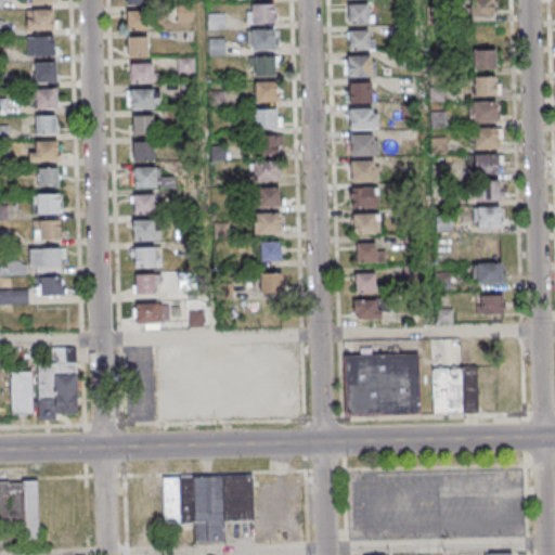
[(470,0),(472,17),(493,17),(492,0),(470,0)]
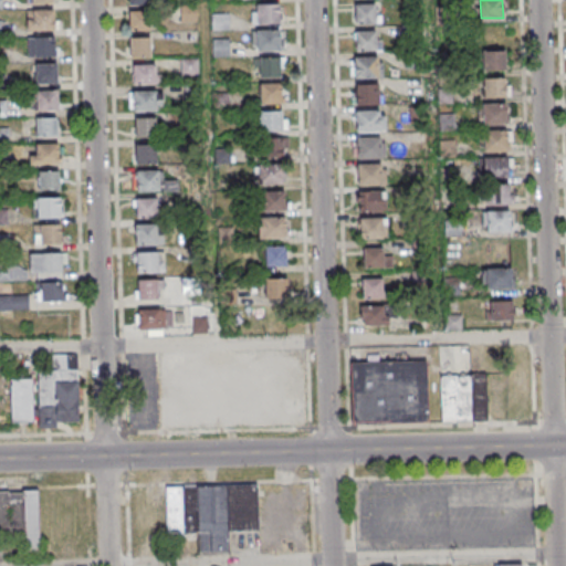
[(281,24),(281,4),(251,4),(251,24),(281,24)]
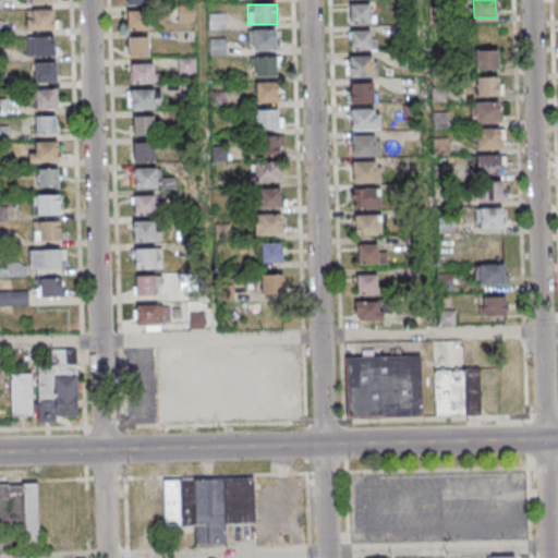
[(353,5),(375,5),(376,25),(354,25),(353,5)]
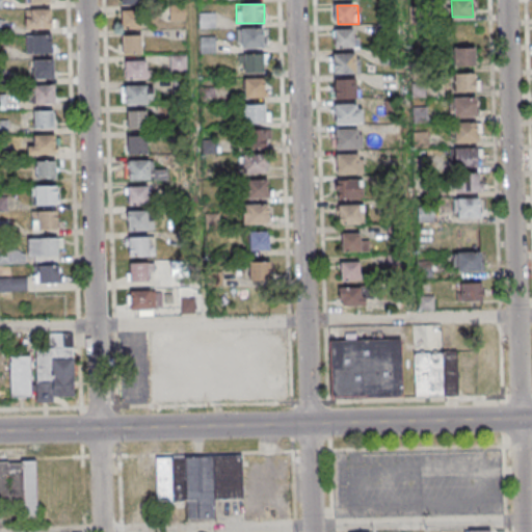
[(183,21),(183,6),(167,6),(167,21),(183,21)]
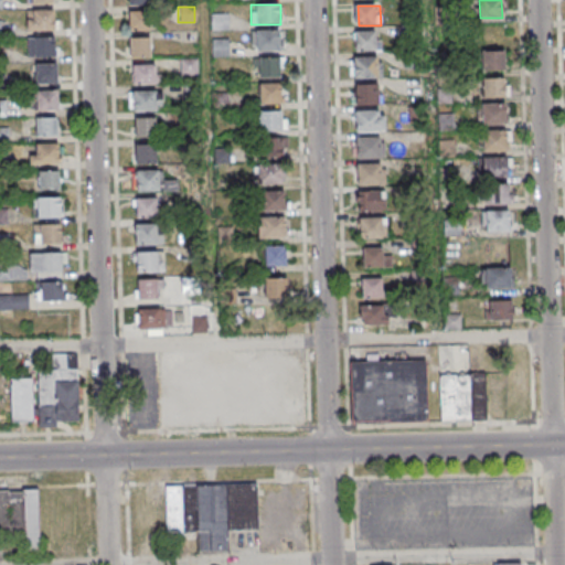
[(35,12),(57,12),(57,32),(36,32),(35,12)]
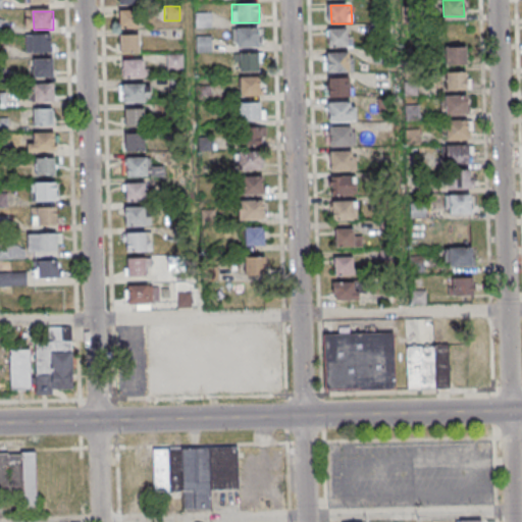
[(121,12),(142,11),(142,30),(121,30),(121,12)]
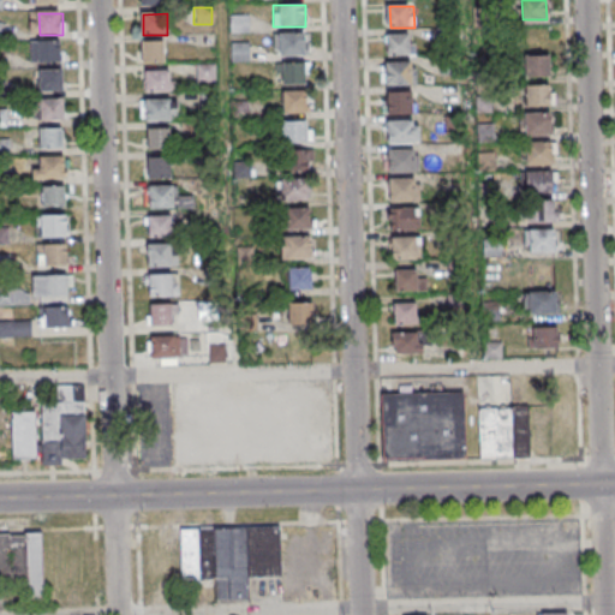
[(305,33),(274,33),(274,55),(305,55),(305,33)]
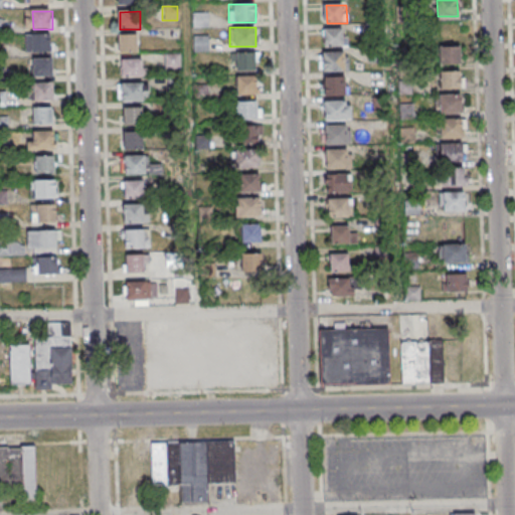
[(327,30),(347,29),(348,47),(328,48),(327,30)]
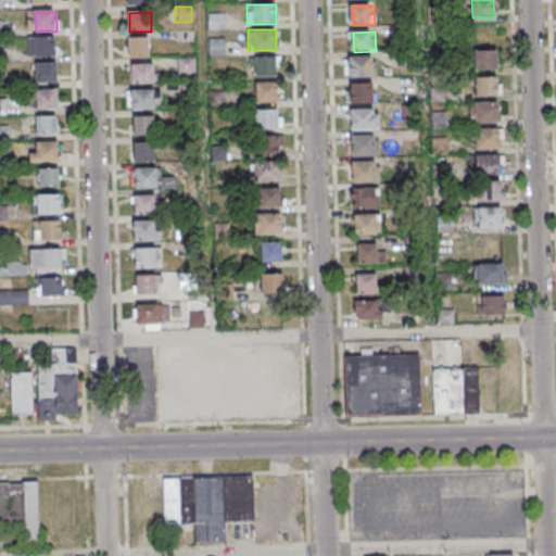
[(35,39),(57,38),(58,58),(36,59),(35,39)]
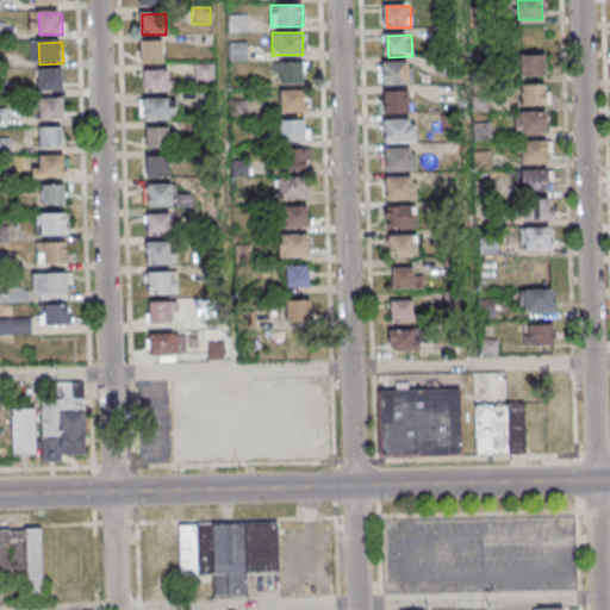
[(143,43),(167,42),(168,63),(144,64),(143,43)]
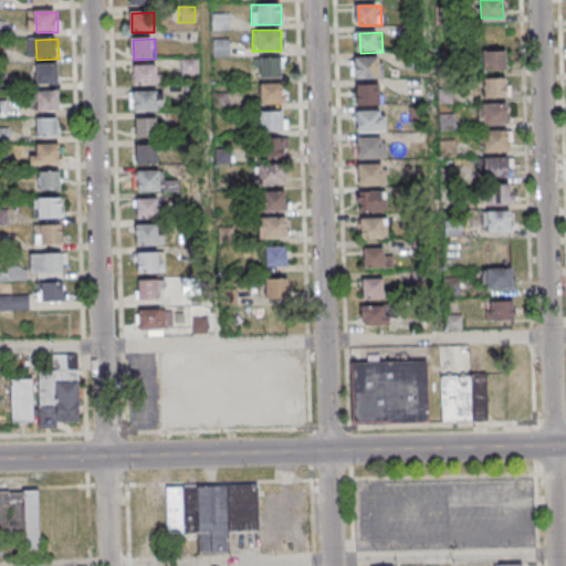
[(215,55),(227,55),(227,40),(215,40),(215,55)]
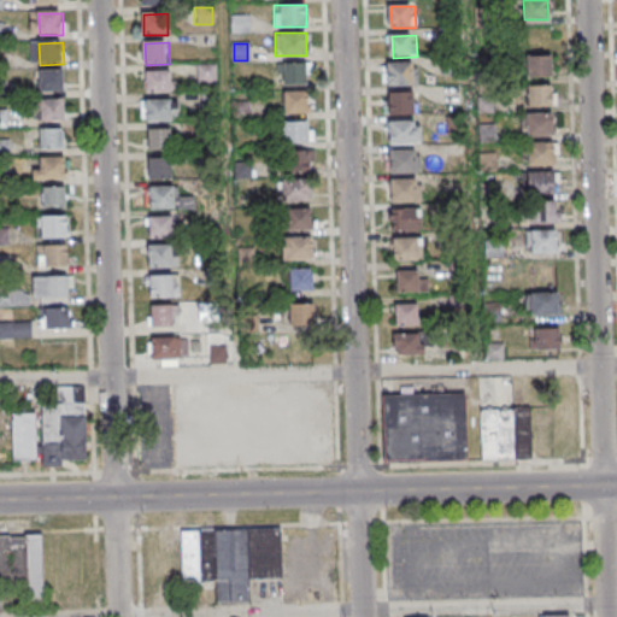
[(551,77),(551,56),(528,56),(528,77),(551,77)]
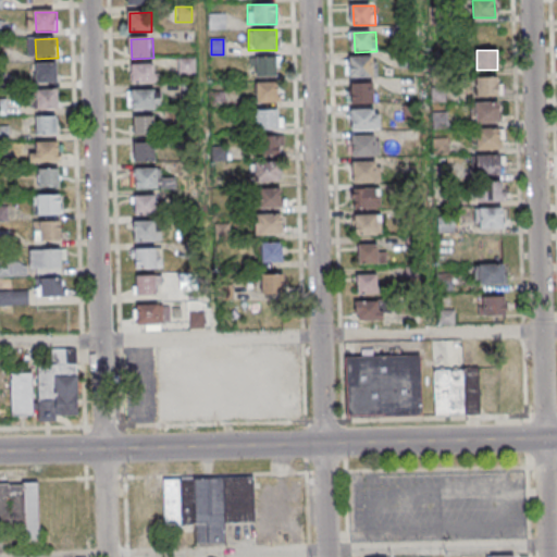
[(355,59),(375,58),(376,77),(355,78),(355,59)]
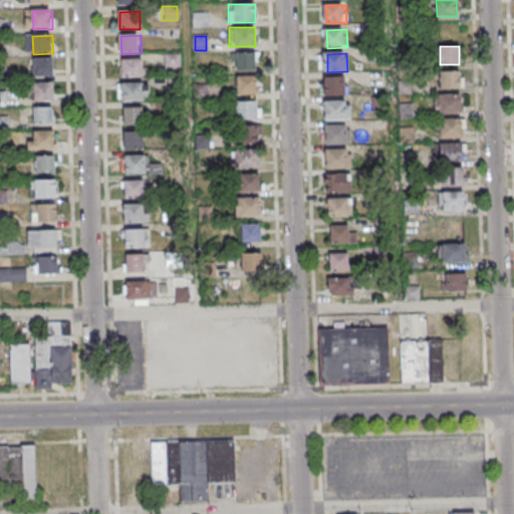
[(179,67),(179,54),(165,54),(165,67),(179,67)]
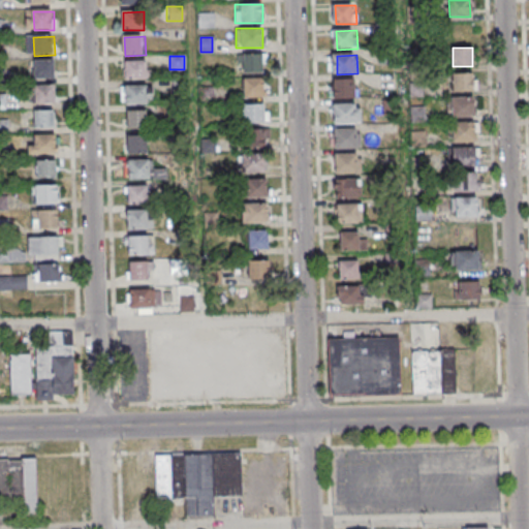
[(246,56),(267,56),(268,73),(247,74),(246,56)]
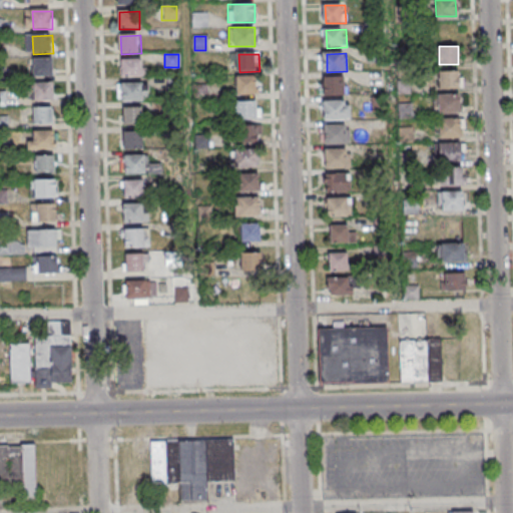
[(35,60),(55,59),(55,77),(36,77),(35,60)]
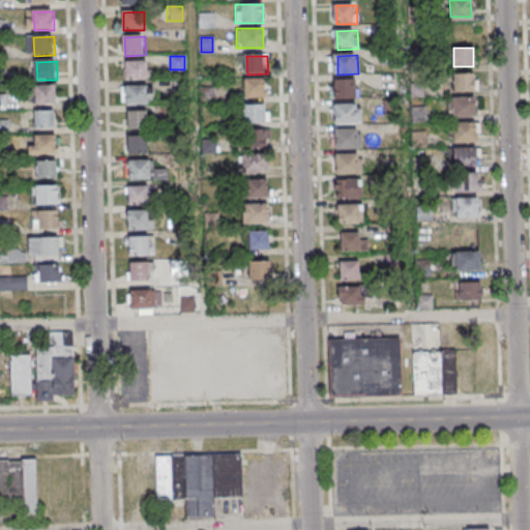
[(128,62),(148,62),(149,81),(128,81),(128,62)]
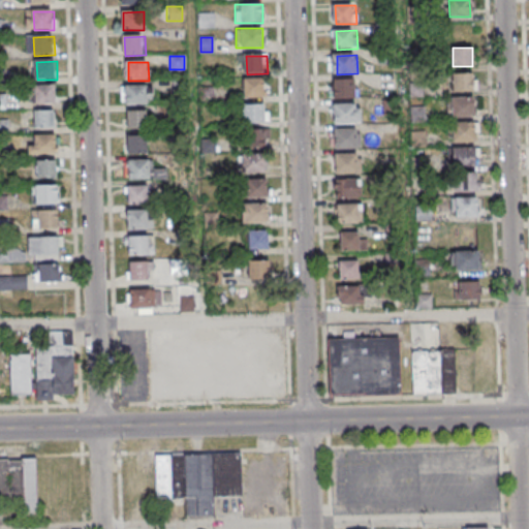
[(449,91),(473,91),(473,73),(449,73),(449,91)]
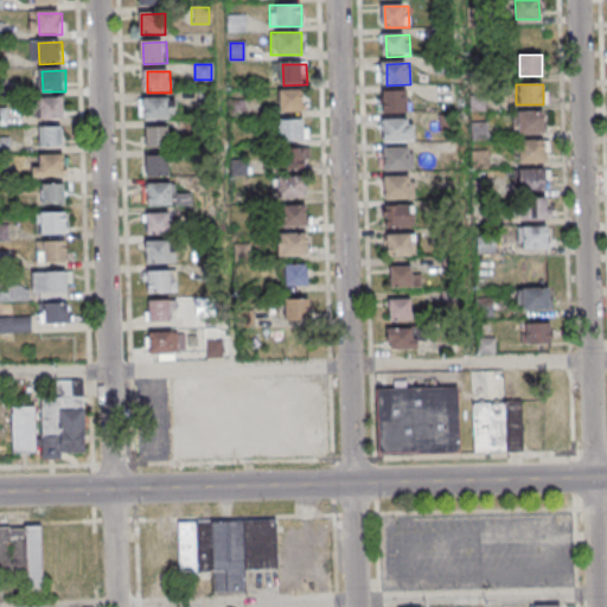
[(381,113),(409,113),(409,89),(381,89),(381,113)]
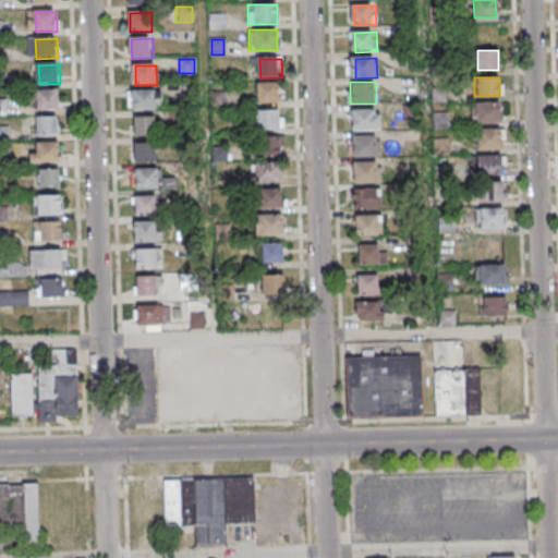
[(261,85),(281,84),(282,104),(261,105),(261,85)]
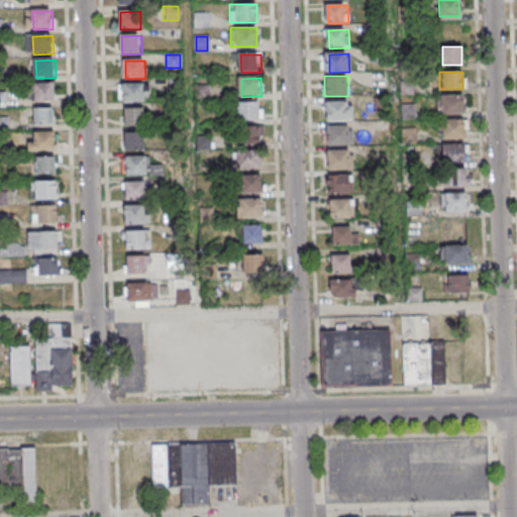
[(36,85),(57,85),(57,103),(36,103),(36,85)]
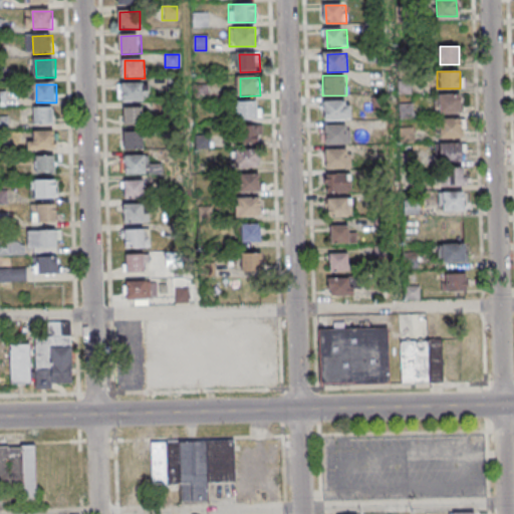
[(125,84),(145,84),(146,101),(125,102),(125,84)]
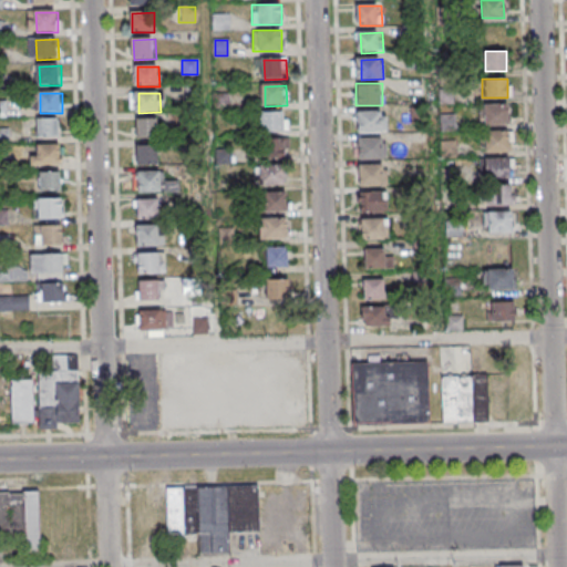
[(482,125),(507,125),(507,104),(482,104),(482,125)]
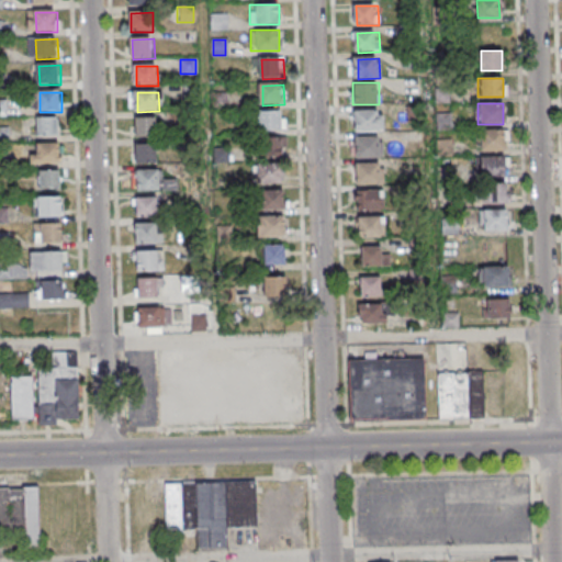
[(382,131),(382,109),(352,109),(352,131),(382,131)]
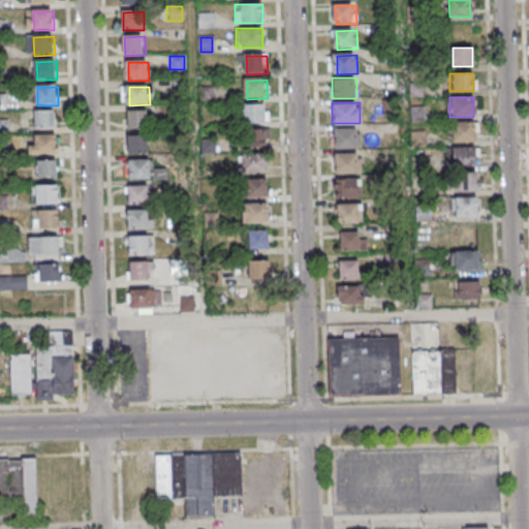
[(266,124),(266,104),(243,104),(243,124),(266,124)]
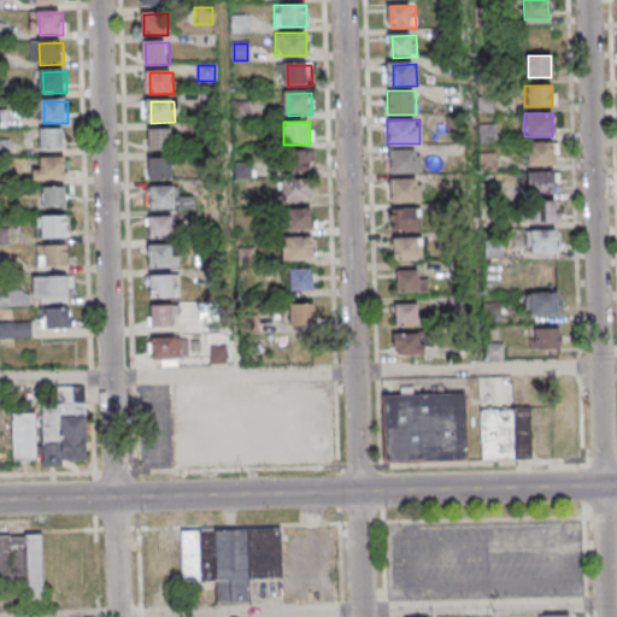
[(42,130),(66,129),(66,151),(43,152),(42,130)]
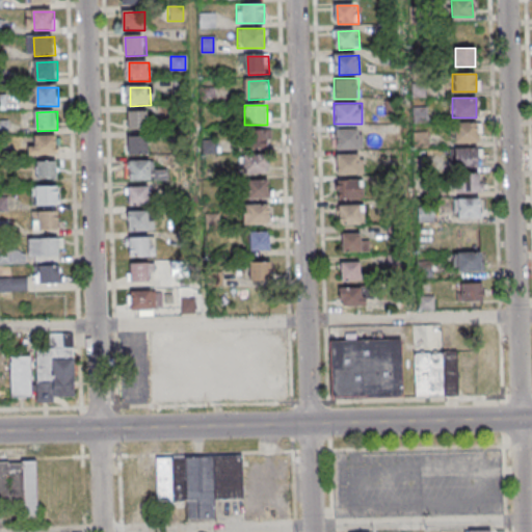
[(130,113),(151,112),(151,131),(131,132),(130,113)]
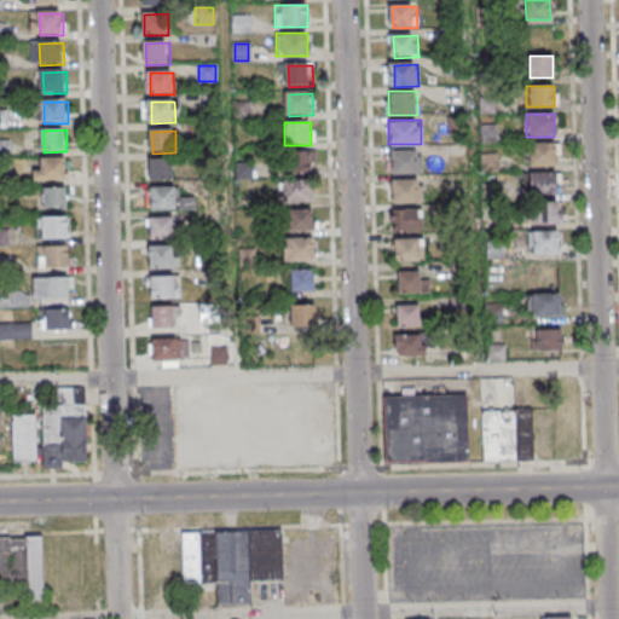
[(527,144),(527,167),(556,167),(556,144),(527,144)]
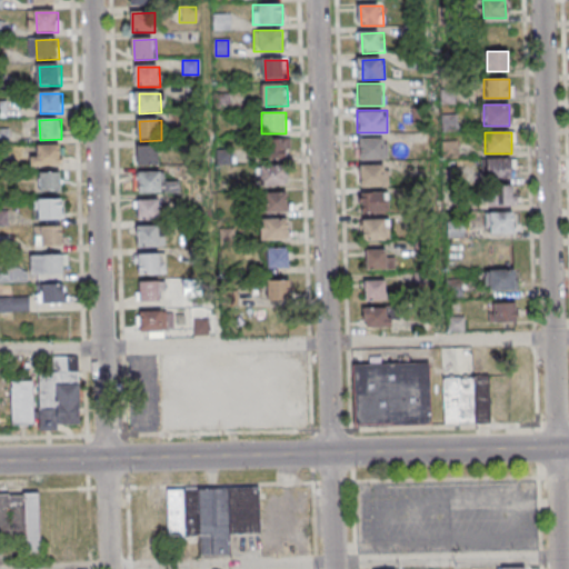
[(357,138),(357,159),(382,159),(382,138),(357,138)]
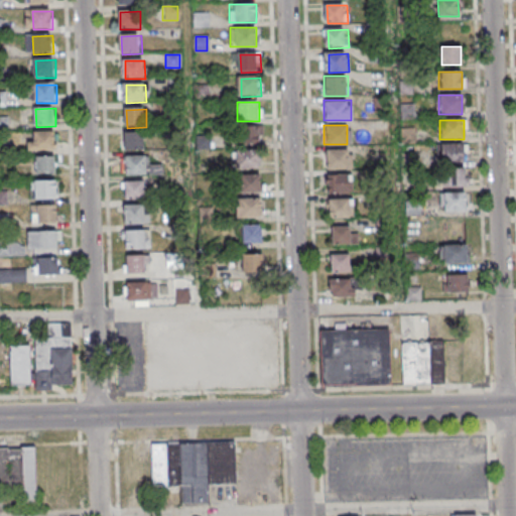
[(239,143),(260,143),(260,126),(239,126),(239,143)]
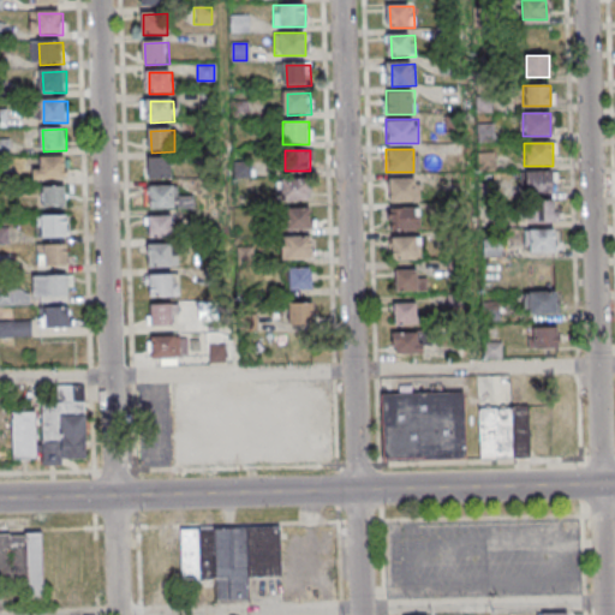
[(43,159),(67,159),(67,180),(43,180),(43,159)]
